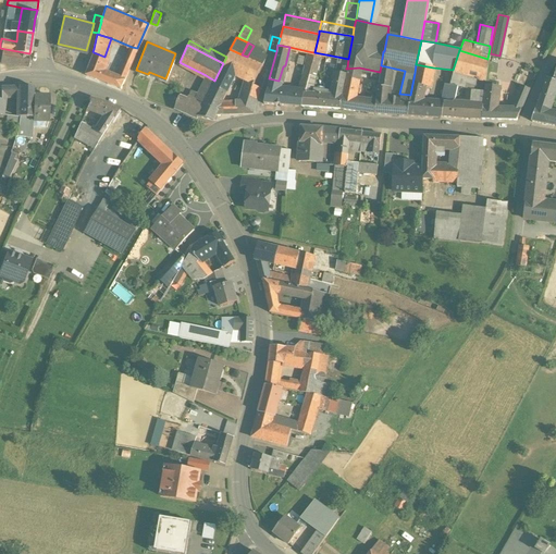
[(266,53),(254,46),(247,57),(261,63),(266,53)]
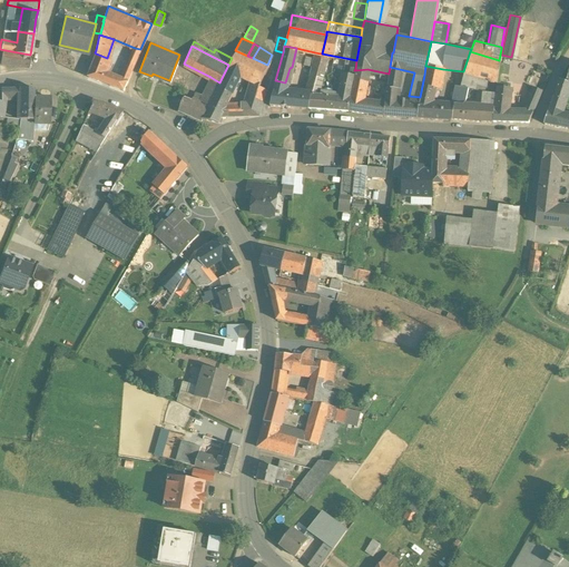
[(140,49),(135,48),(130,60),(134,61),(135,62),(140,49)]
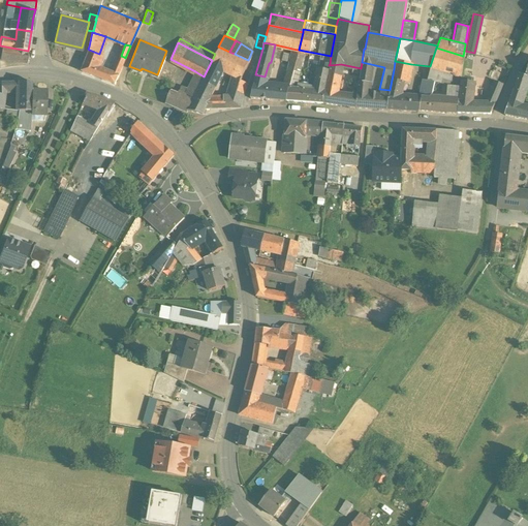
[(212,60),(211,62),(221,67),(233,72),(241,76),(248,60),(235,54),(229,52),(218,47),(215,54),(212,60)]
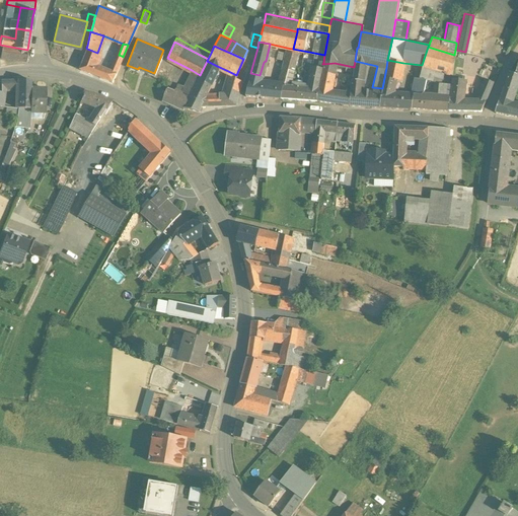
[(27,50),(1,47),(0,56),(25,59),(27,50)]
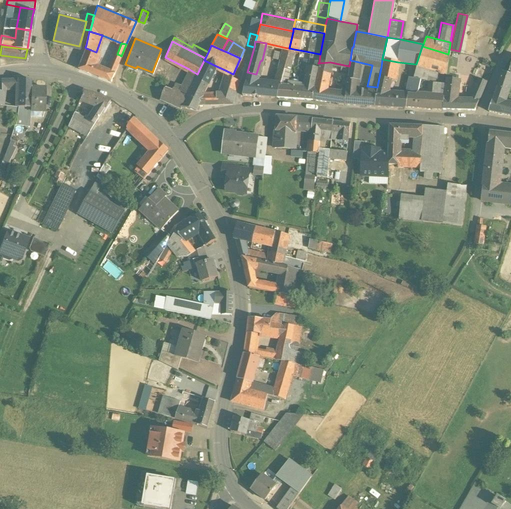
[(448,54),(422,46),(416,64),(428,68),(446,72),(447,64),(448,55),(448,54)]
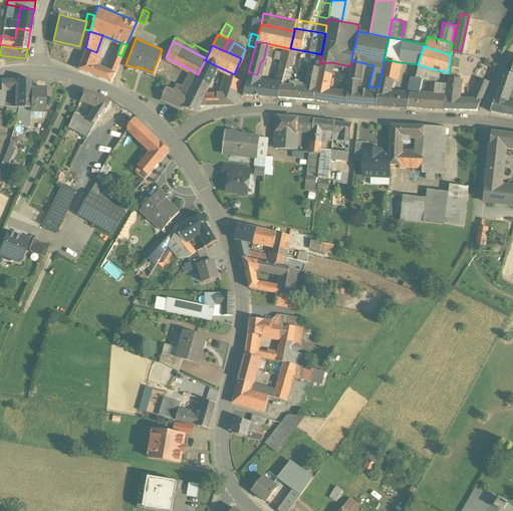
[(274,83),(273,82),(271,84),(270,96),(277,96),(277,95),(280,83),(285,61),(286,61),(289,48),(284,47),(274,83)]
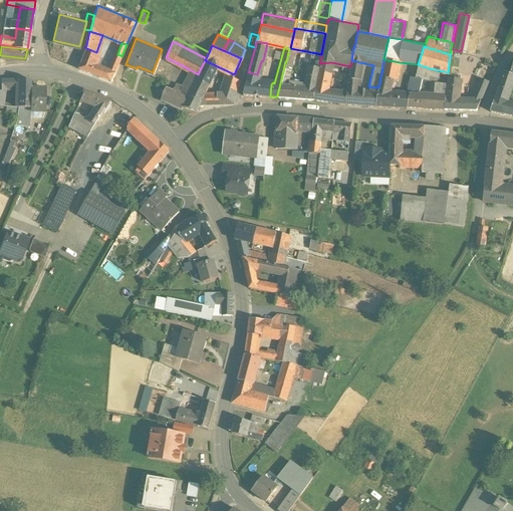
[(96,52),(86,48),(78,67),(98,74),(101,67),(94,64),(98,53),(96,52)]
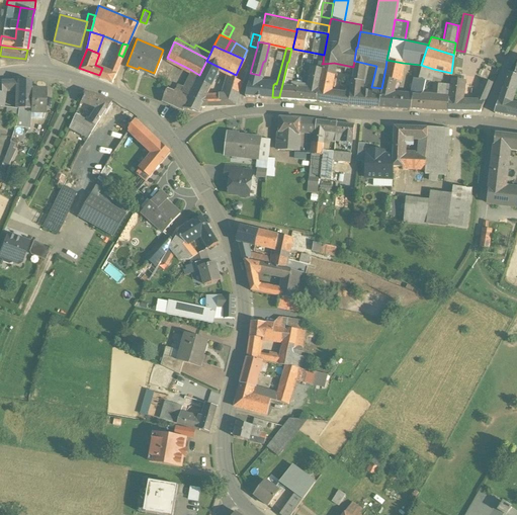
[(287,62),(282,84),(279,96),(288,97),(288,85),(297,50),(292,49),(291,49),(288,62),(287,62)]
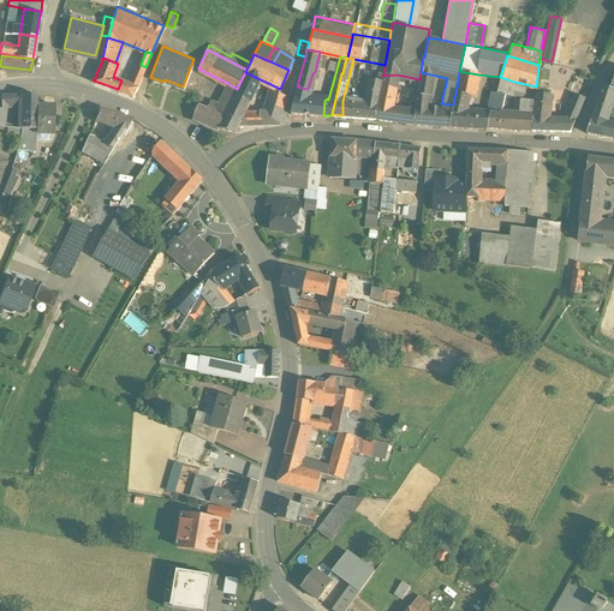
[(385,65),(373,63),(369,82),(380,84),(382,73),(383,75),(385,65)]
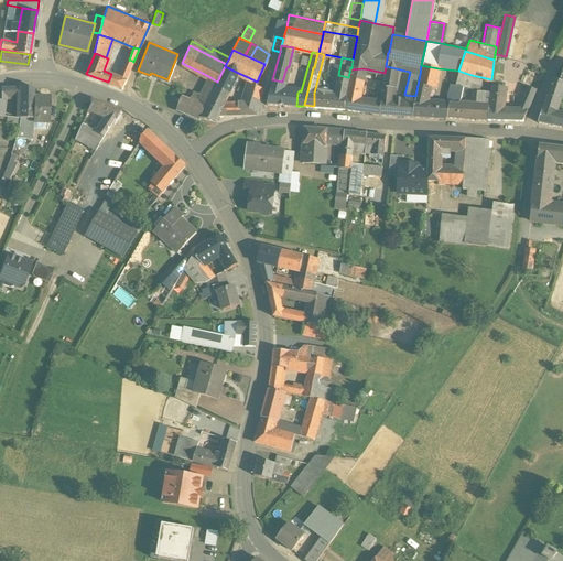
[(132,61),(129,60),(121,77),(111,74),(108,82),(121,87),(132,61)]
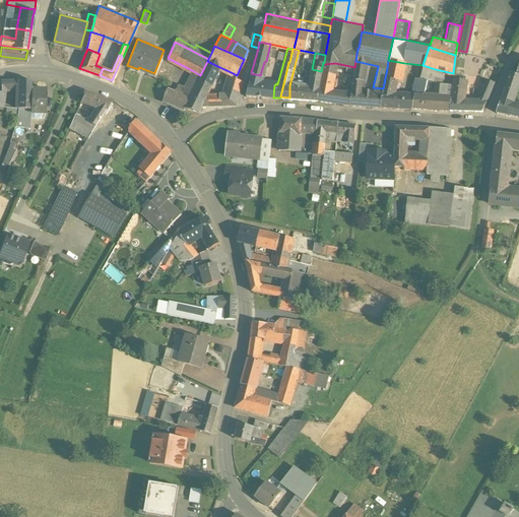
[(455,56),(454,65),(463,65),(464,57),(455,56)]
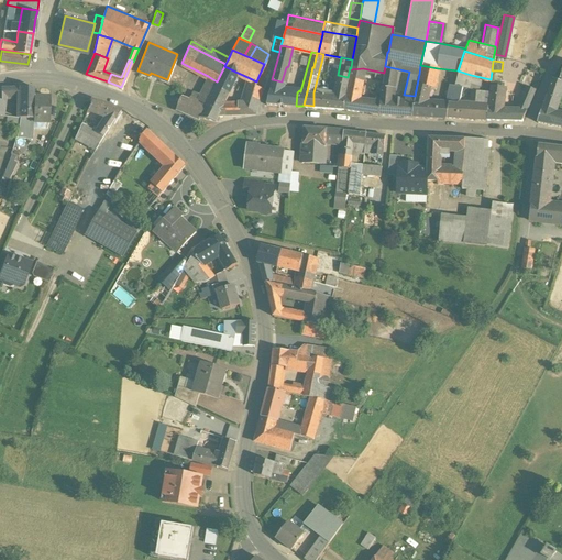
[(438,68),(420,65),(419,74),(415,96),(412,103),(421,105),(422,100),(423,100),(427,86),(433,86),(438,68)]
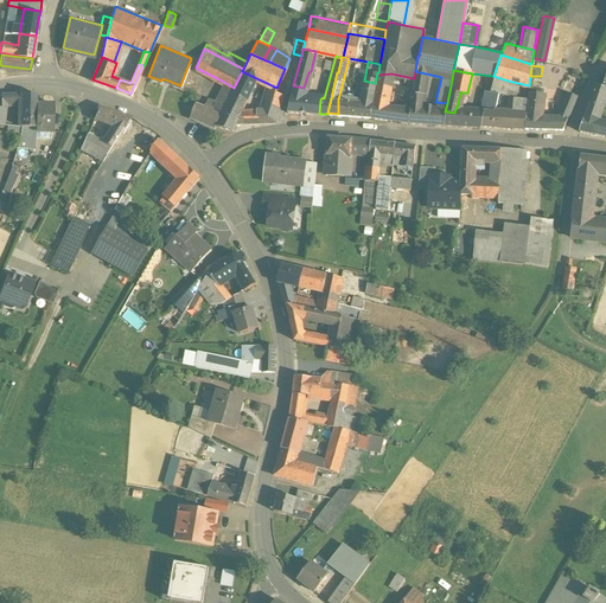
[(234,88),(231,92),(243,97),(254,77),(242,71),(234,88)]
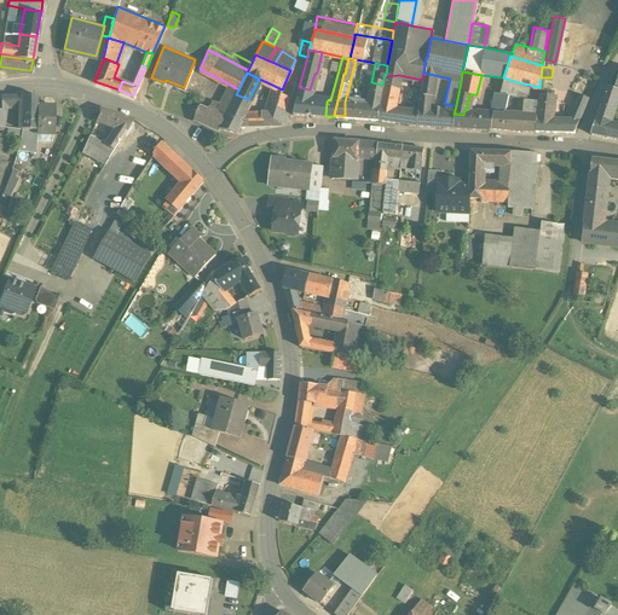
[(434,75),(423,73),(422,80),(421,85),(420,94),(432,96),(434,75)]
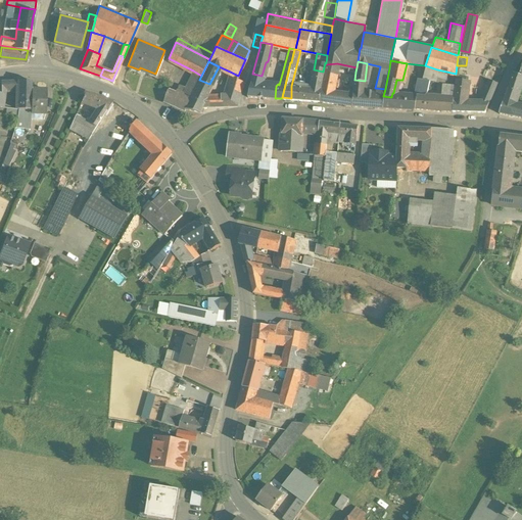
[(337,63),(325,64),(324,73),(335,72),(337,63)]
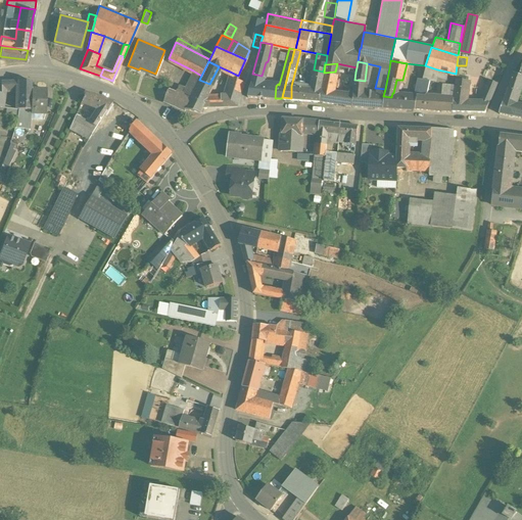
[(437,69),(425,65),(421,78),(429,79),(429,77),(435,79),(437,69)]
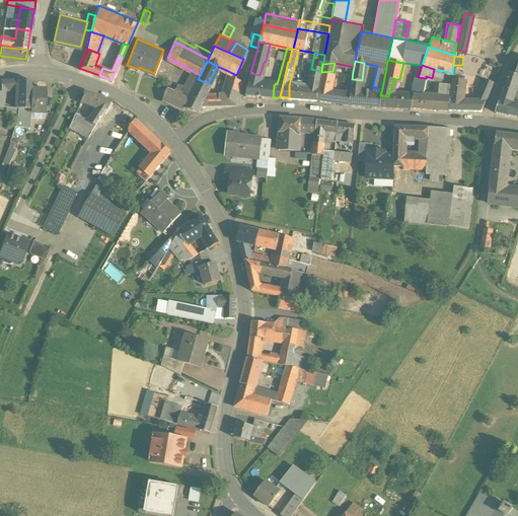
[(307,88),(297,87),(289,85),(289,97),(315,99),(320,71),(311,69),(307,88)]
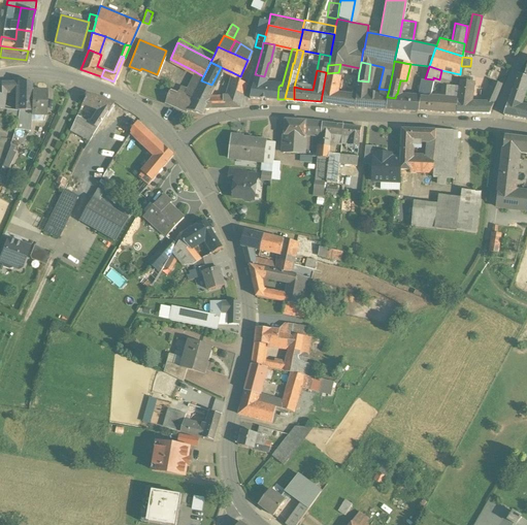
[(185,93),(169,88),(164,101),(186,110),(187,108),(201,80),(203,76),(195,71),(185,93)]
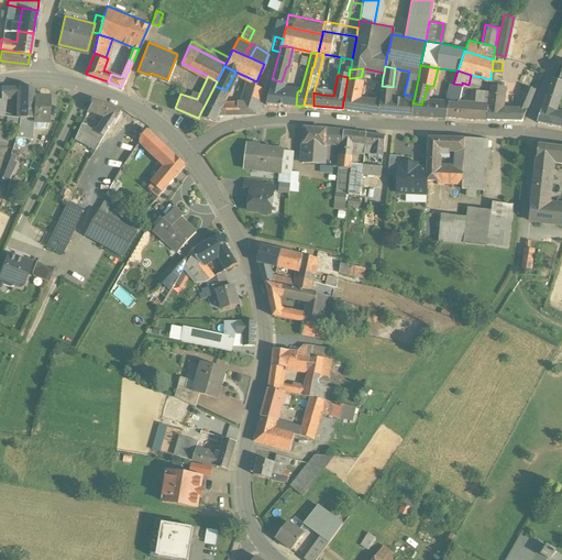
[(256,81),(248,77),(241,102),(221,102),(220,106),(221,106),(218,113),(254,112),(261,88),(254,85),(256,81)]
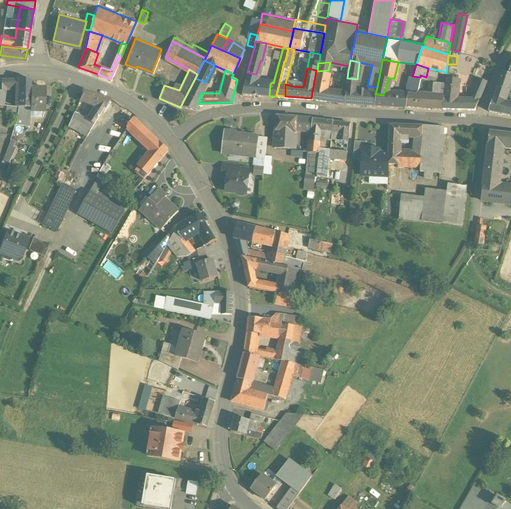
[(336,93),(324,91),(328,70),(317,71),(312,98),(335,101),(336,93)]
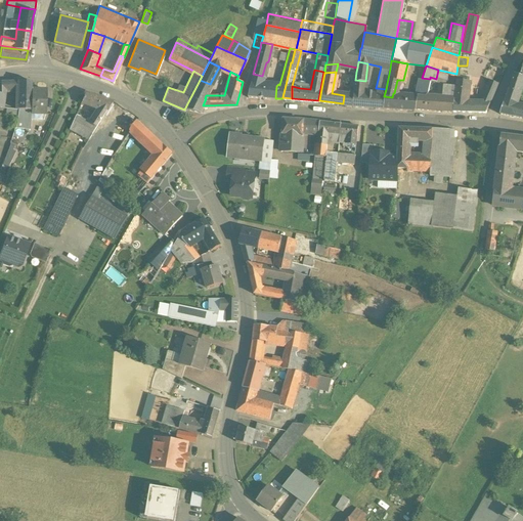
[(514,72),(509,87),(508,87),(498,112),(522,116),(522,104),(516,103),(515,100),(522,77),(522,75),(520,74),(514,72)]
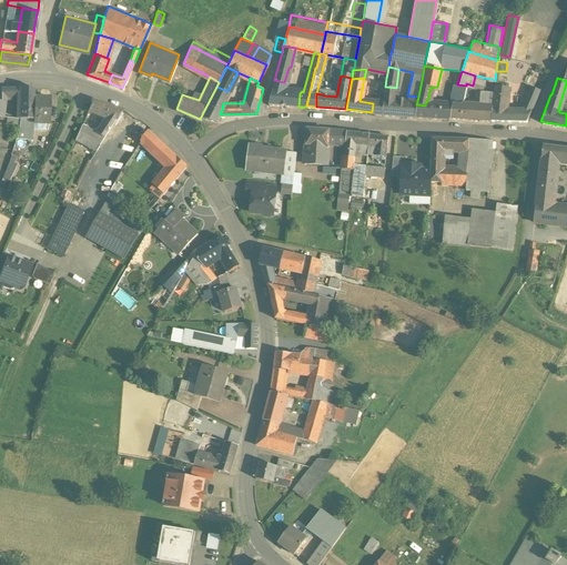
[(292,90),(282,89),(284,82),(274,80),(269,103),(299,107),(300,93),(292,90)]
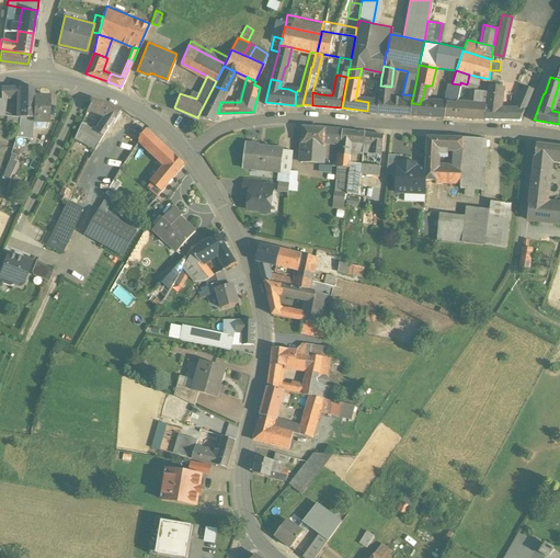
[(499,84),(488,82),(488,90),(483,117),(511,118),(513,109),(499,107),(502,84),(499,84)]
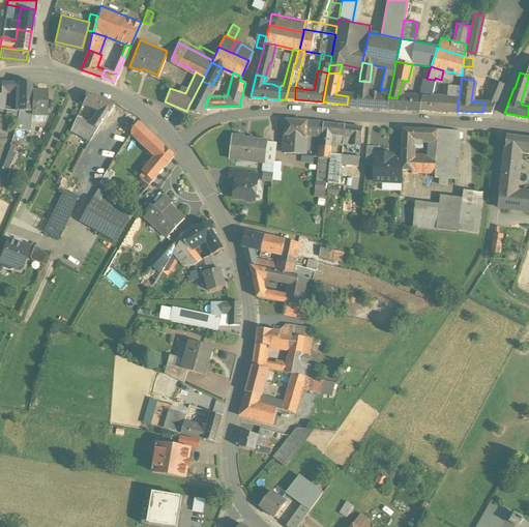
[(427,79),(422,79),(418,96),(421,96),(431,97),(432,94),(435,80),(427,79)]
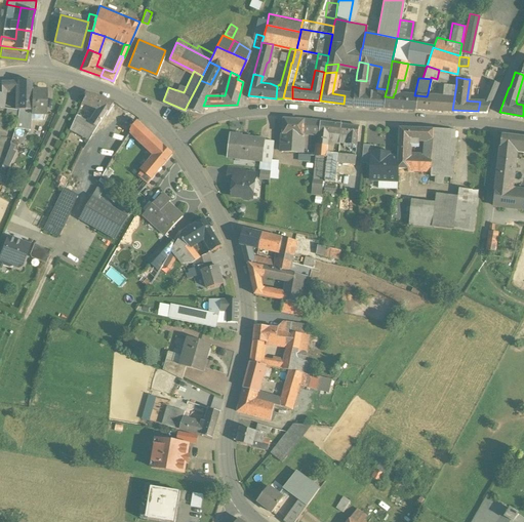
[(489,79),(482,98),(480,102),(478,111),(485,111),(498,83),(489,79)]
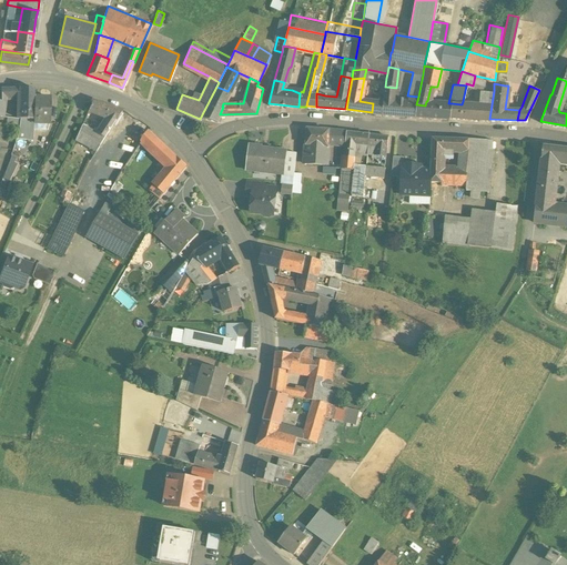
[(9,97),(9,87),(0,87),(0,100),(2,101),(3,97),(9,97)]
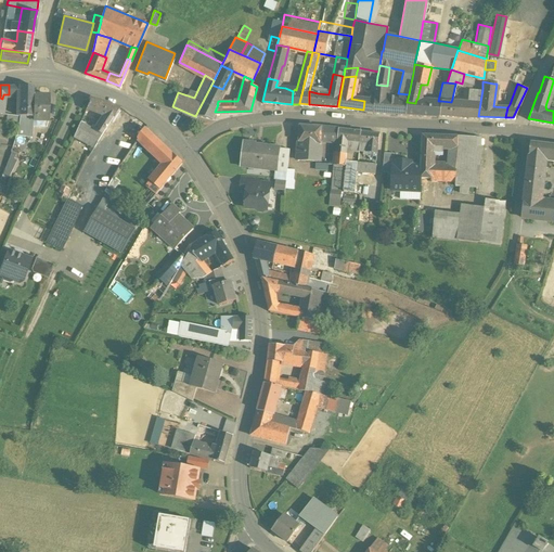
[(33,85),(17,85),(9,85),(9,94),(17,93),(17,114),(31,116),(31,93),(33,85)]
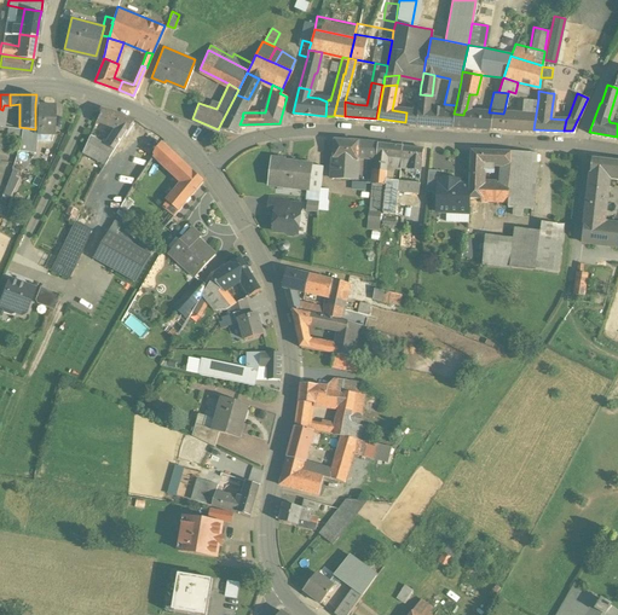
[(248,99),(236,94),(219,127),(236,131),(240,125),(243,116),(242,116),(243,112),(249,99),(248,99)]
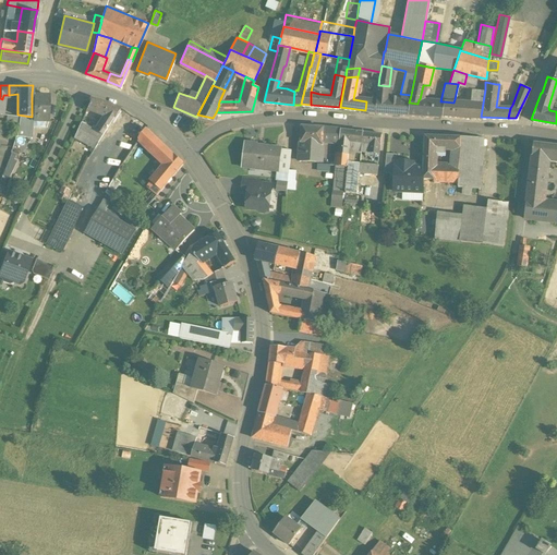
[(400,99),(388,98),(389,86),(378,85),(377,85),(376,100),(375,112),(398,113),(400,99)]
